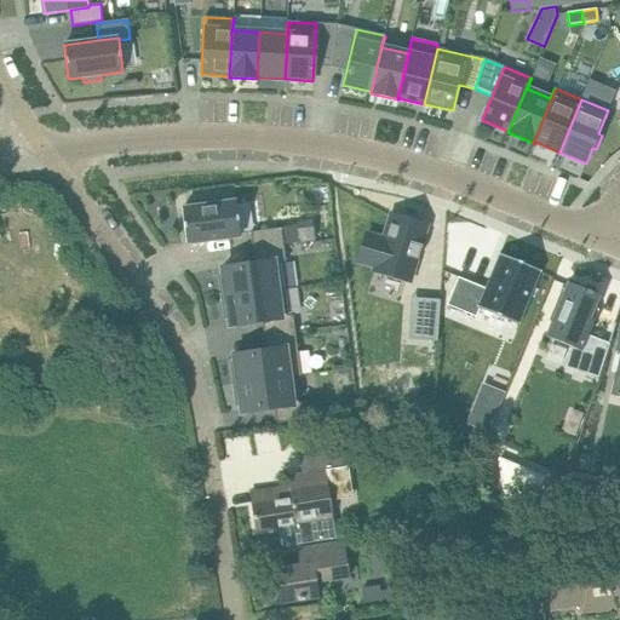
[(187,244),(240,236),(236,202),(213,205),(213,200),(195,202),(196,207),(182,210),(187,244)]
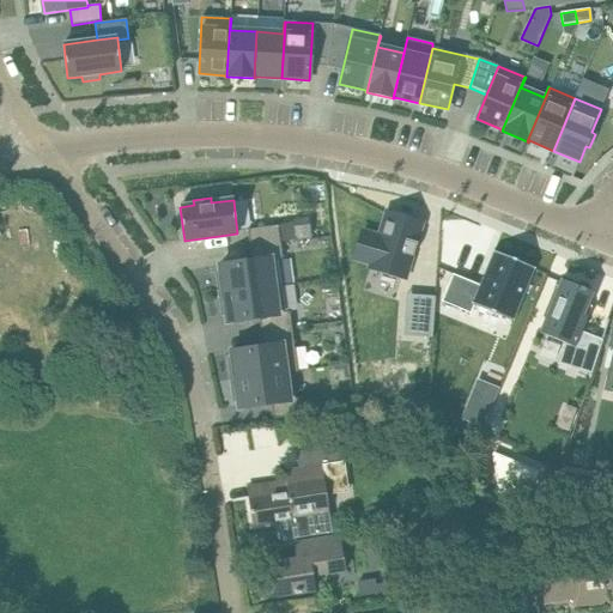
[(383,216),(369,271),(404,280),(419,225),(383,216)]
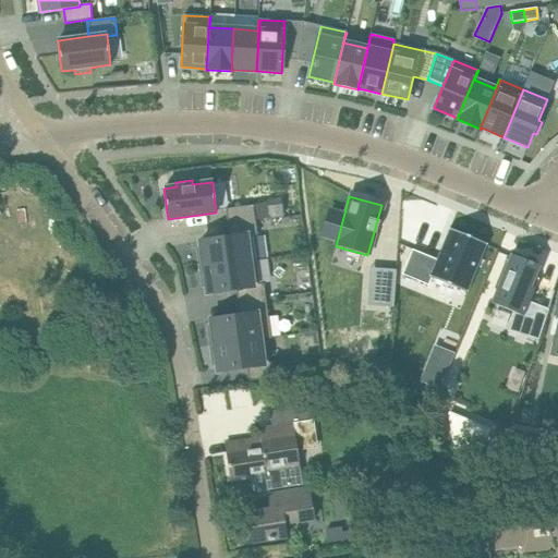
[(268,204),(255,206),(257,219),(269,217),(268,204)]
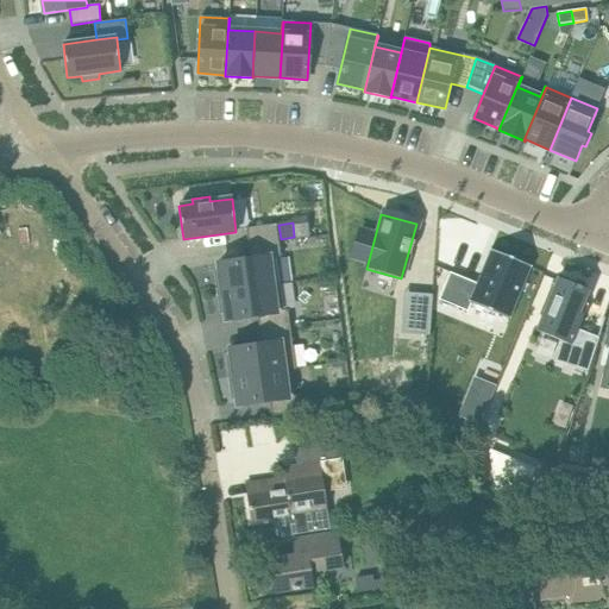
[(276,224),(246,228),(248,245),(278,240),(276,224)]
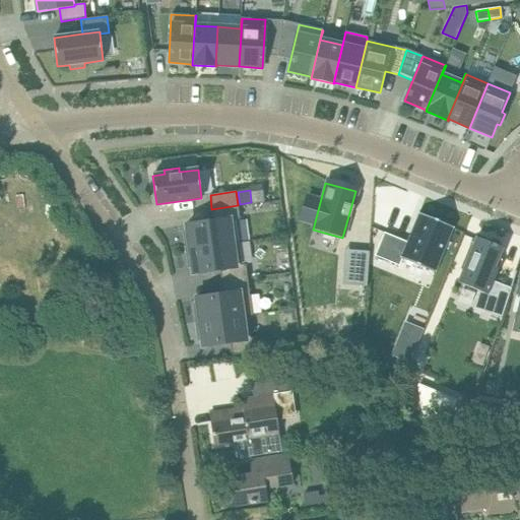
[(211,209),(213,221),(235,219),(235,220),(240,219),(238,205),(211,209)]
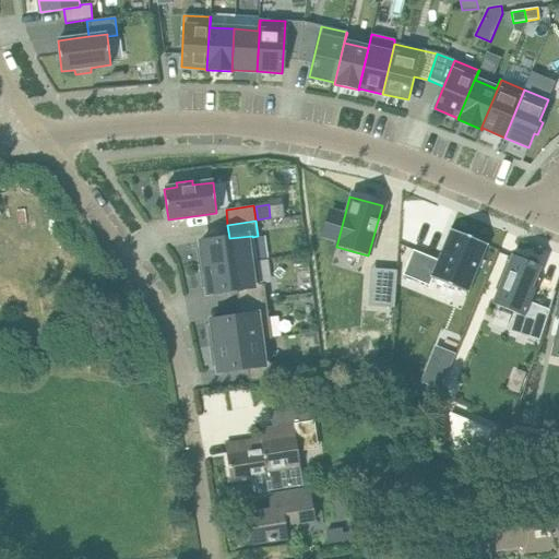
[(412,250),(401,275),(428,286),(431,277),(467,293),(487,245),(451,229),(438,261),(412,250)]
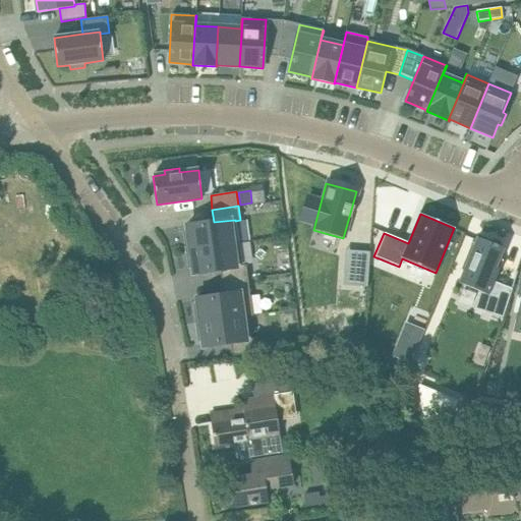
[(184,232),(187,250),(238,243),(235,221),(235,220),(214,222),(186,226),(186,228),(187,228),(187,232),(184,232)]
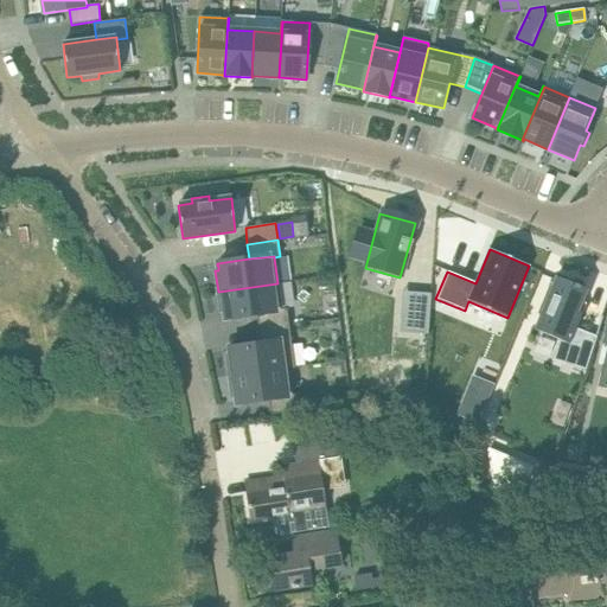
[(555,278),(534,330),(560,340),(553,358),(583,371),(582,374),(585,374),(606,302),(606,299),(599,323),(577,314),(587,289),(580,287),(580,286),(575,285),(574,285),(555,278)]
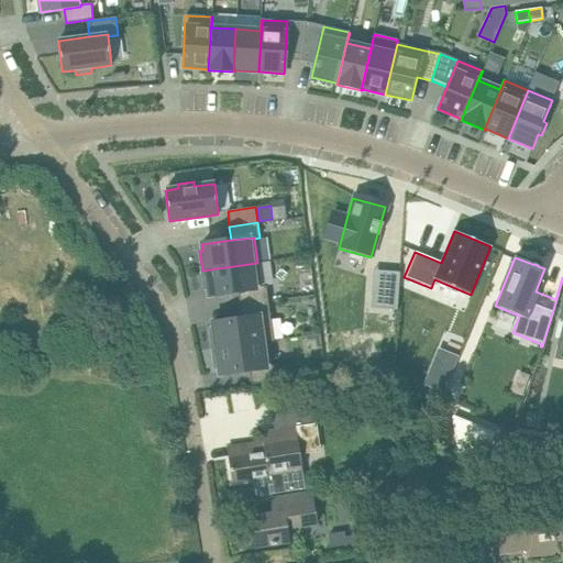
[(257,263),(202,271),(205,289),(208,289),(209,294),(208,294),(208,296),(238,291),(261,288),(261,287),(257,263)]
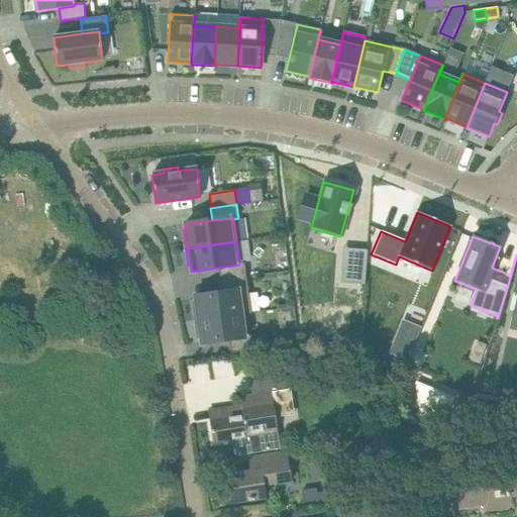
[(239,265),(218,268),(220,281),(245,277),(243,263),(239,264),(239,265)]
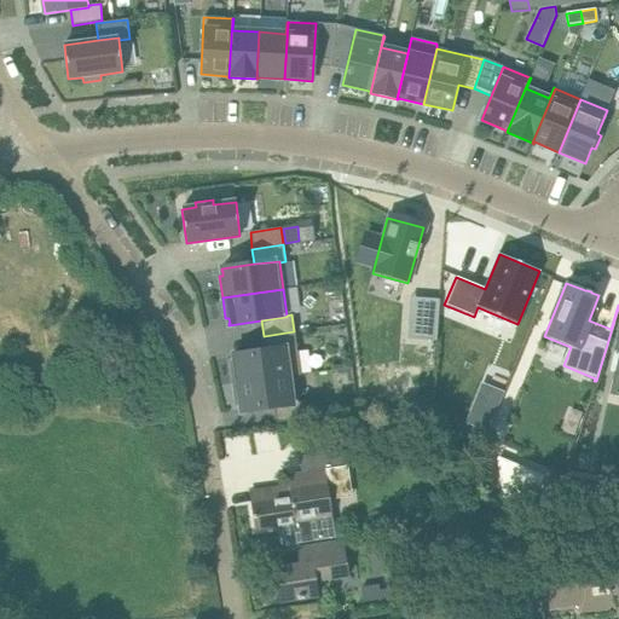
[(438,324),(409,322),(408,339),(437,341),(438,324)]
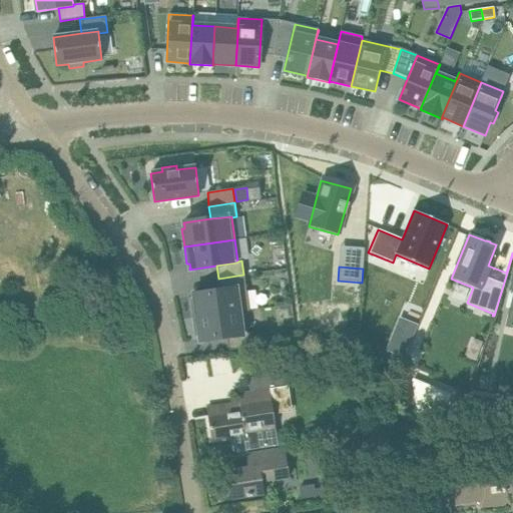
[(243,275),(218,279),(220,291),(245,288),(243,275)]
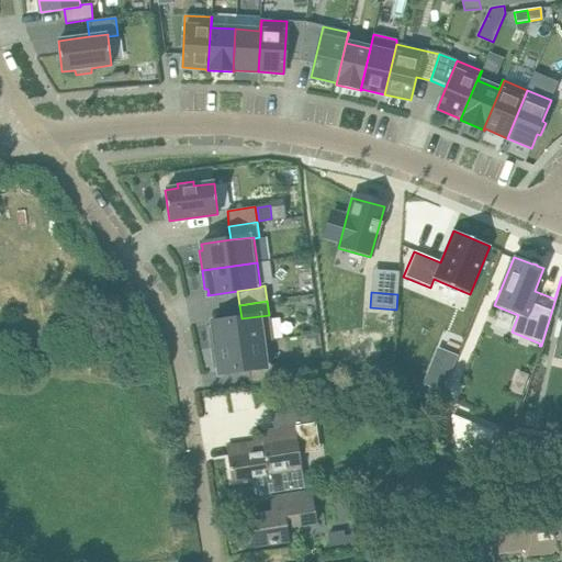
[(210,329),(212,349),(272,340),(269,315),(242,318),(212,323),(212,324),(213,329),(210,329)]
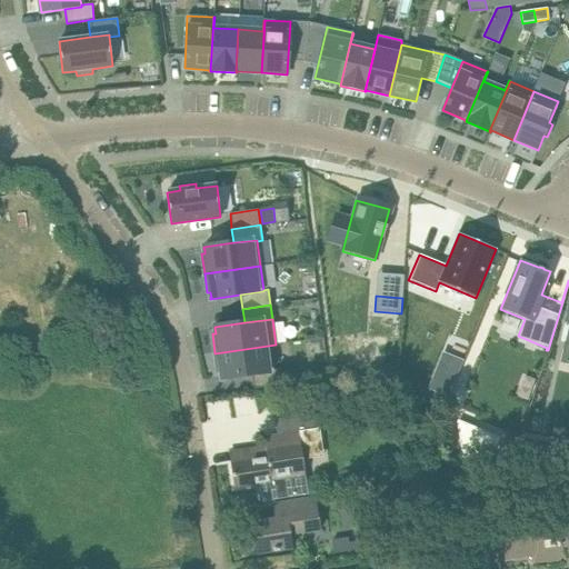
[(276,345),(215,353),(218,372),(221,371),(221,377),(221,379),(251,375),(275,371),(273,370),(270,347),(276,346),(276,345)]
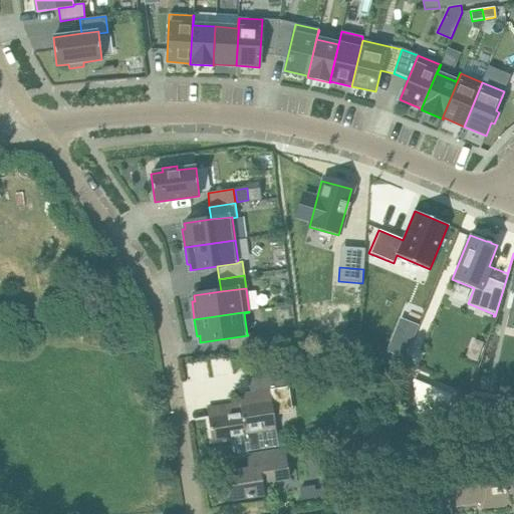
[(248,335),(227,338),(229,351),(254,347),(252,333),(247,334),(248,335)]
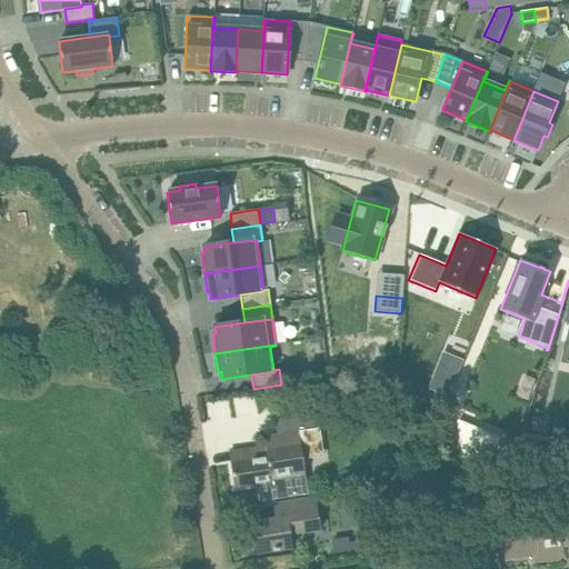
[(448,398),(452,386),(432,378),(427,389),(448,398)]
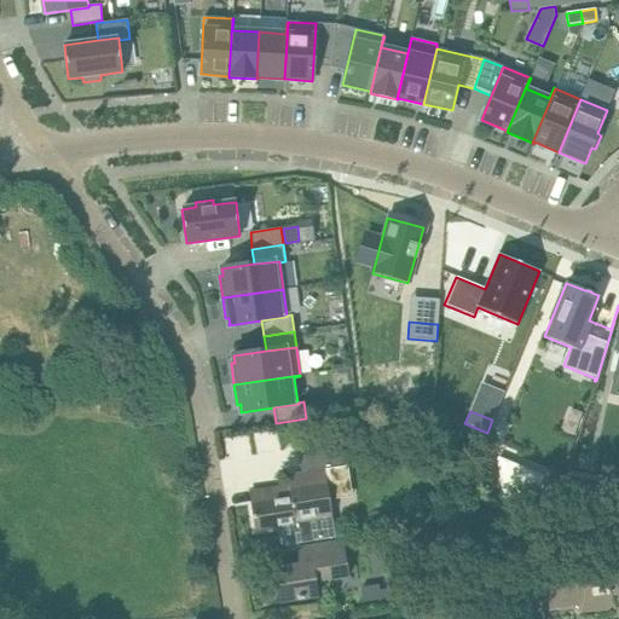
[(285,545),(308,543),(333,539),(324,469),(347,466),(345,444),(298,451),(302,484),(288,485),(290,499),(252,504),(255,530),(282,526),(285,545)]
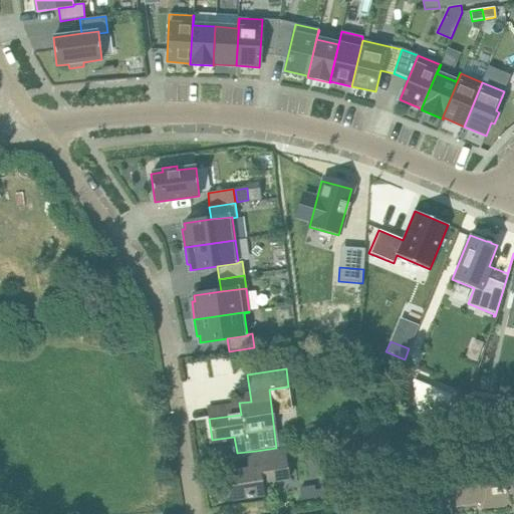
[(472,396),(470,408),(484,411),(486,399),(472,396)]
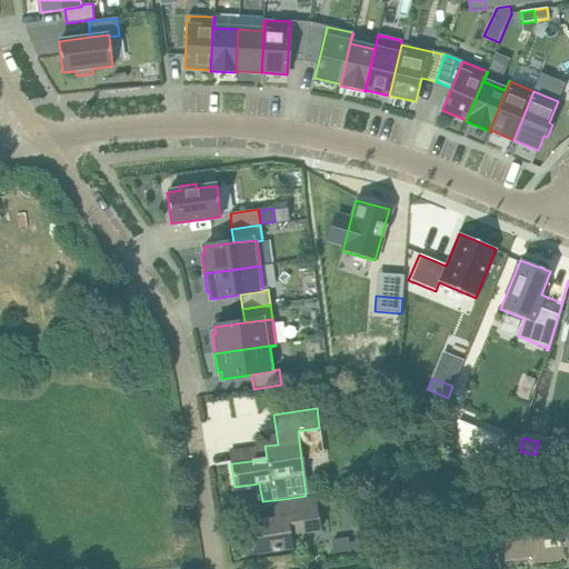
[(463,453),(453,455),(456,471),(467,470),(463,453)]
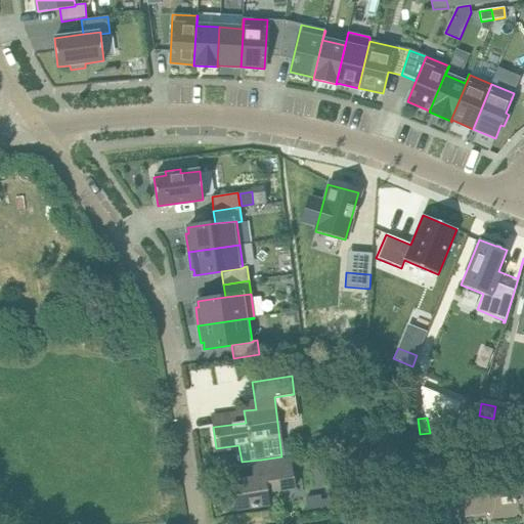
[(289,457),(271,461),(251,464),(252,468),(253,468),(254,478),(232,481),(237,510),(268,505),(266,491),(294,487),(289,457)]
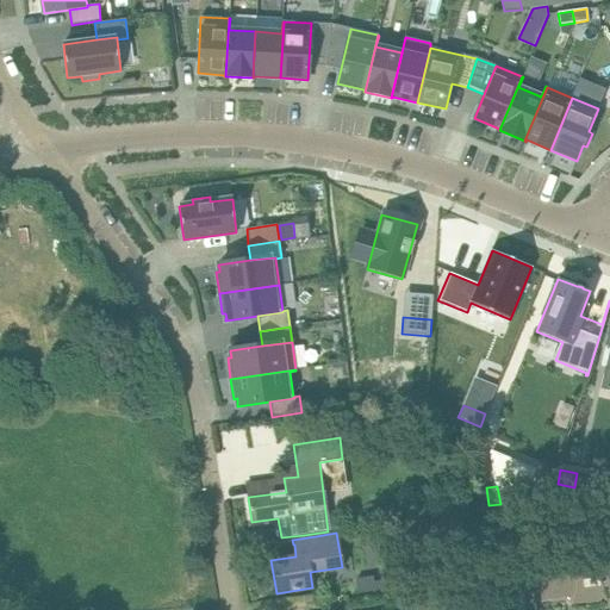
[(372,577),(355,579),(358,593),(374,591),(386,589),(385,580),(373,583),(372,577)]
